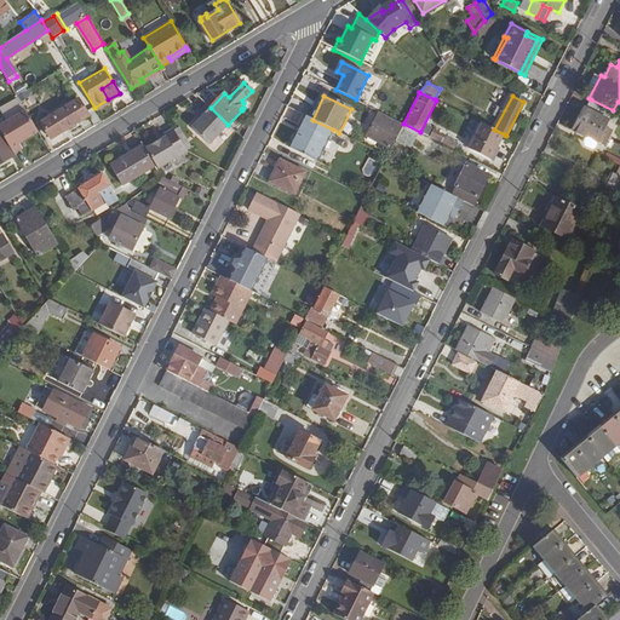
[(89,116),(78,99),(40,121),(51,138),(89,116)]
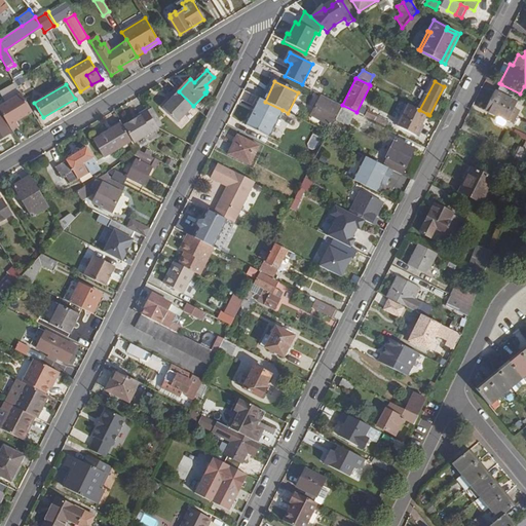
[(496,90),(486,111),(499,117),(505,120),(512,123),(519,110),(515,108),(517,104),(521,106),(525,97),(520,94),(501,84),(498,90),(496,90)]
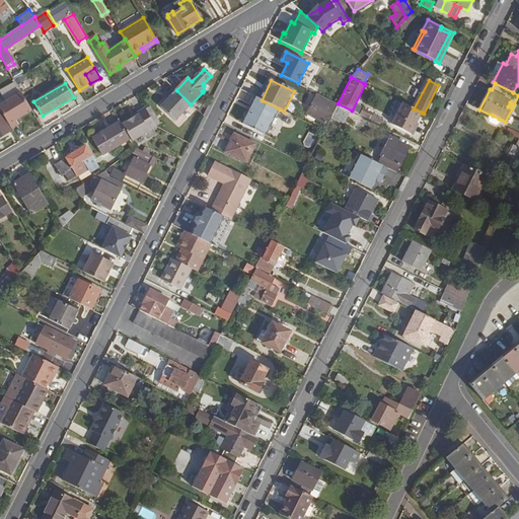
[(176,90),(173,87),(167,93),(170,96),(167,100),(160,106),(175,121),(191,104),(176,90)]
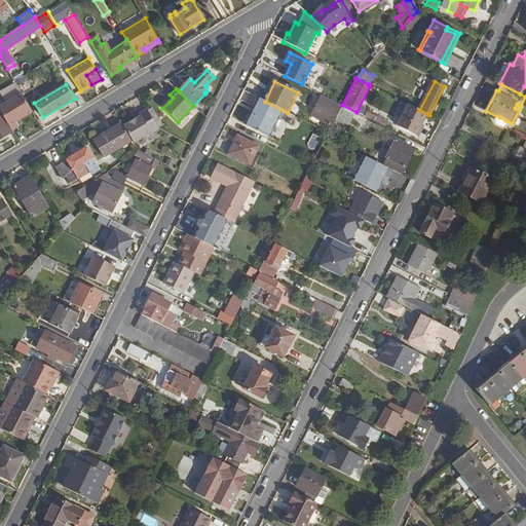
[(22,94),(0,106),(0,110),(11,130),(20,125),(17,121),(32,112),(22,94)]
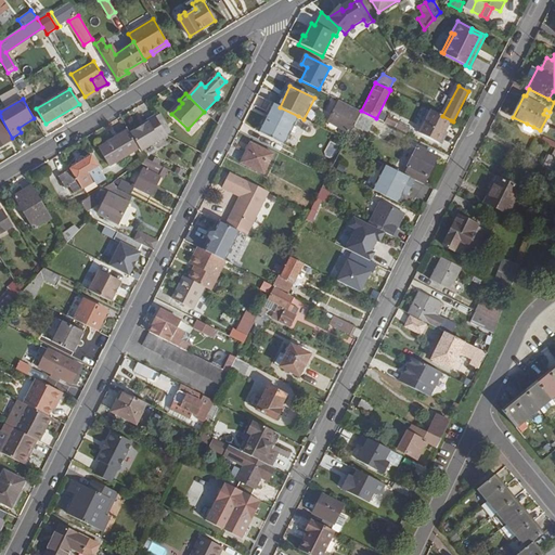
[(359,110),(339,100),(330,120),(336,125),(338,121),(350,127),(359,110)]
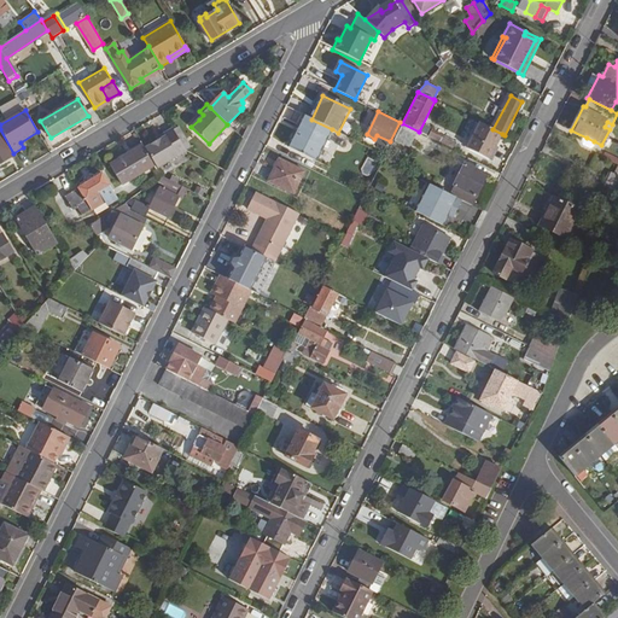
[(296,135),(290,149),(316,162),(332,129),(312,120),(305,117),(301,127),(304,128),(299,136),(296,135)]
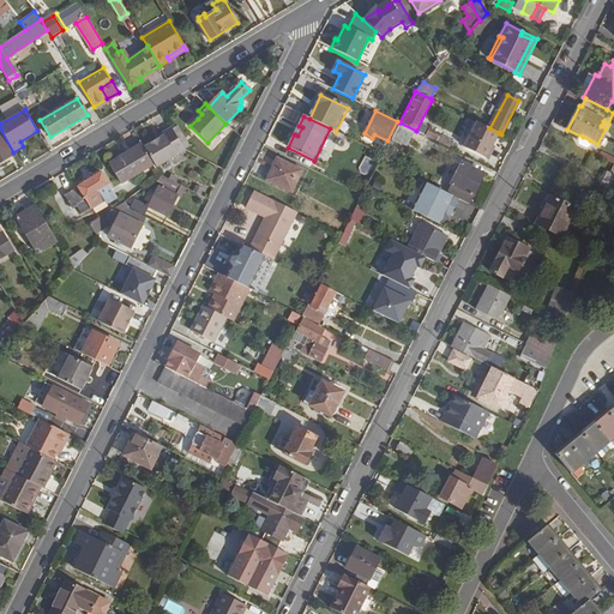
[(464,146),(487,158),(499,133),(489,128),(477,121),(464,146)]
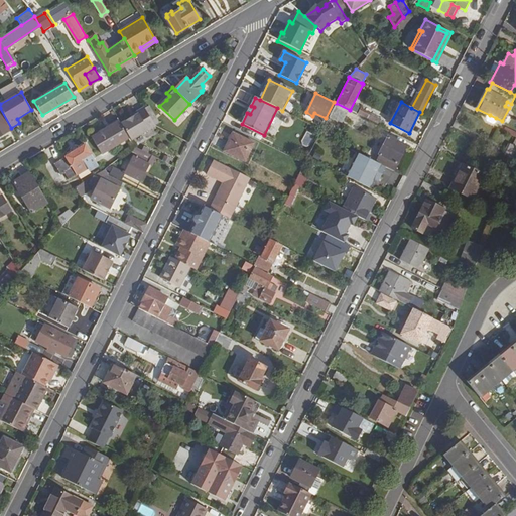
[(350,110),(336,103),(328,119),(341,126),(350,110)]
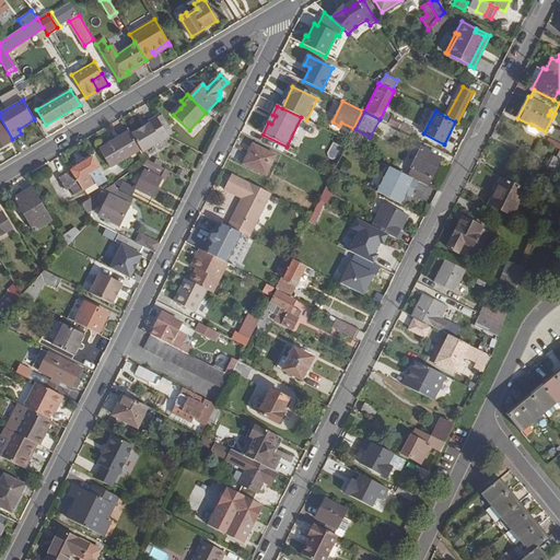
[(162,114),(156,117),(168,136),(174,133),(162,114)]
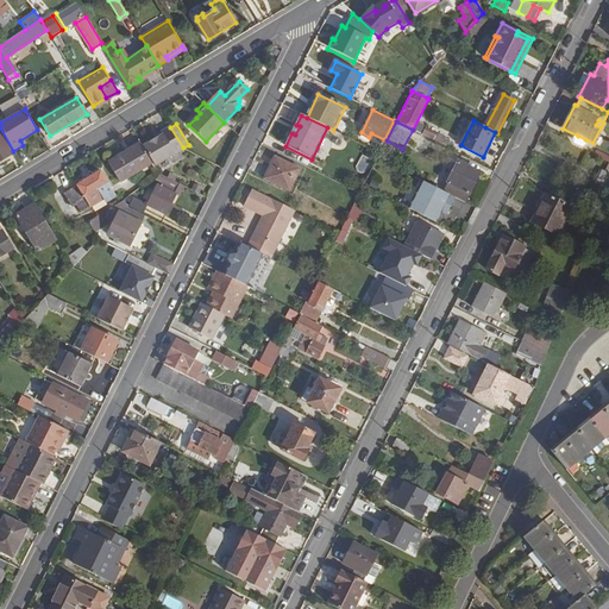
[(170,127),(163,131),(164,133),(156,138),(144,146),(154,163),(156,165),(183,149),(183,148),(170,127)]
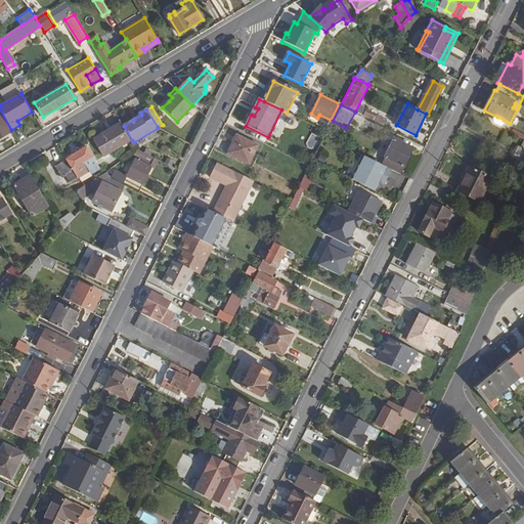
[(364,111),(362,116),(384,127),(387,122),(364,111)]
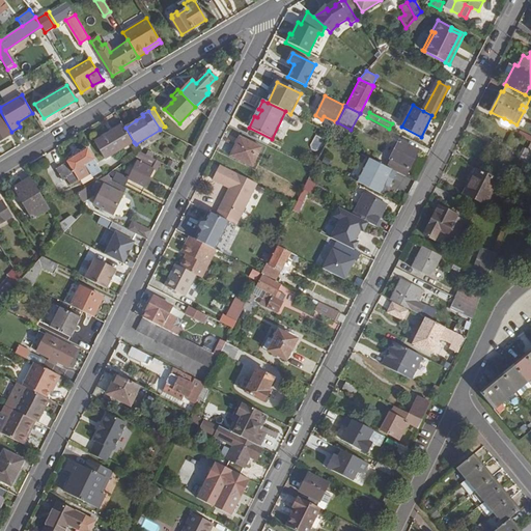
[(0,140),(10,135),(0,116),(0,140)]
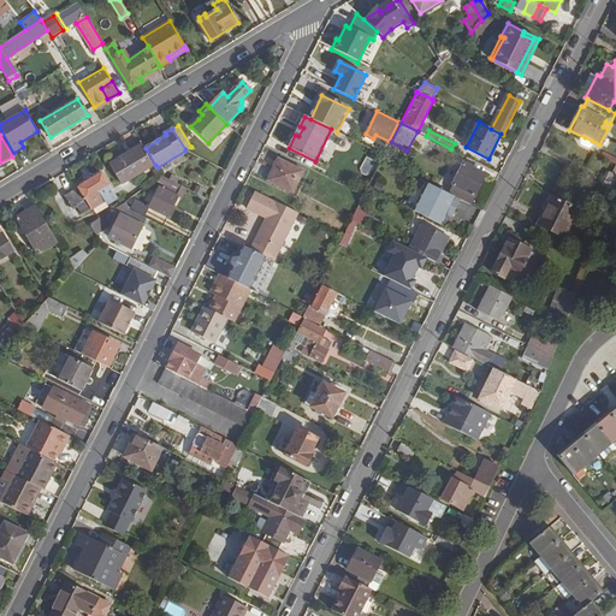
[(343,140),(336,136),(333,142),(341,146),(343,140)]
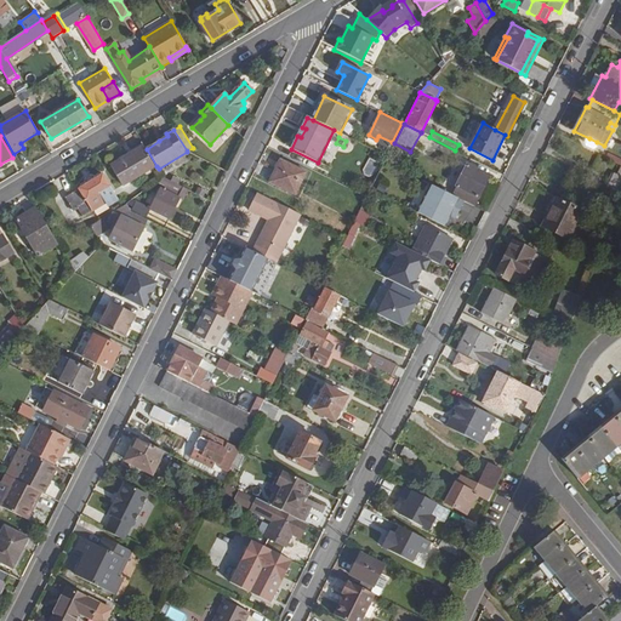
[(597,142),(590,138),(586,146),(593,149),(597,142)]
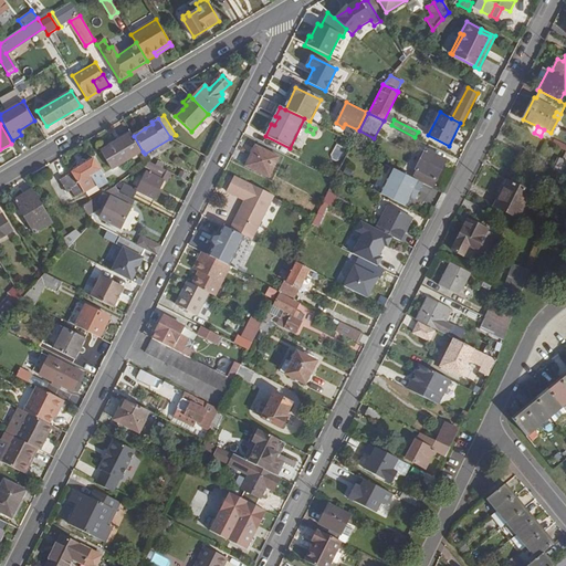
[(101,152),(113,170),(143,152),(134,136),(132,133),(101,152)]
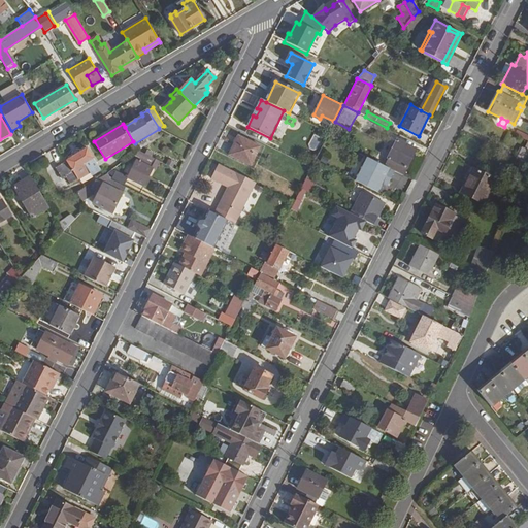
[(527,134),(518,130),(516,134),(527,140),(527,134)]
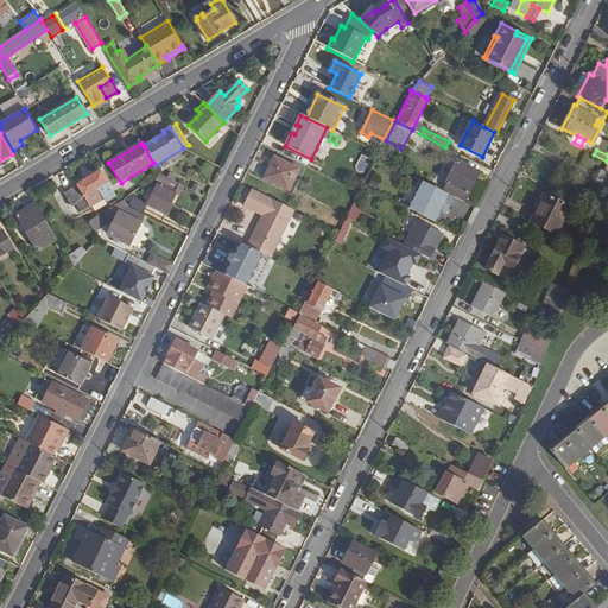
[(299,169),(276,157),(265,178),(290,190),(299,169)]
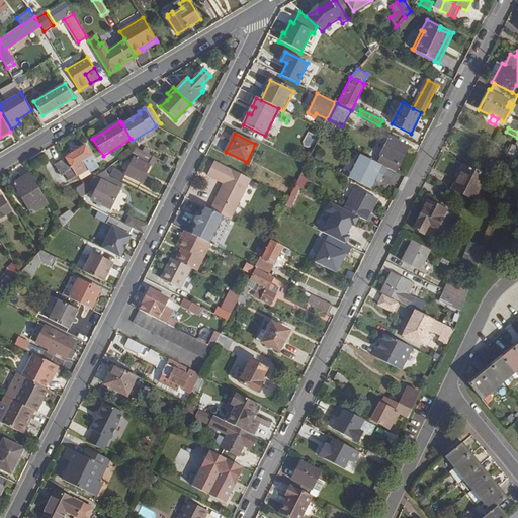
[(380,155),(380,156),(377,163),(397,172),(401,165),(399,164),(408,146),(390,137),(380,155)]
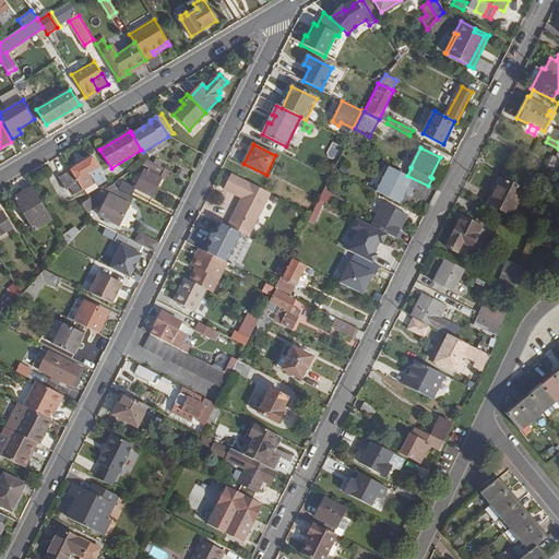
[(558,157),(555,156),(554,155),(547,166),(558,173),(558,157)]
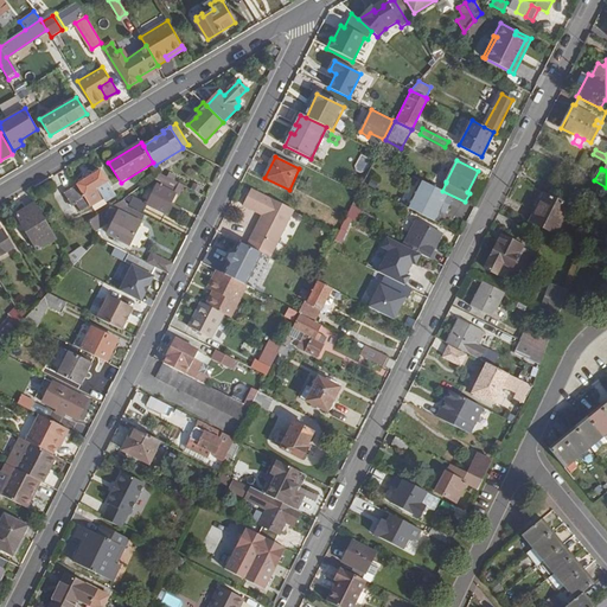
[(106,203),(116,197),(101,170),(77,185),(77,186),(63,195),(76,215),(89,205),(90,206),(103,199),(106,203)]
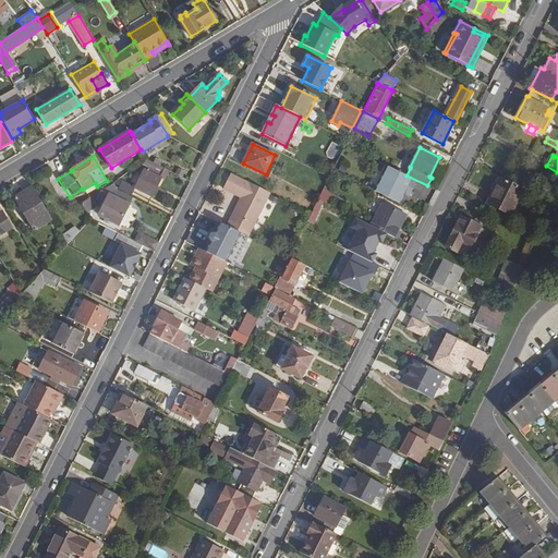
[(153,162),(148,160),(142,165),(146,166),(135,187),(153,196),(161,178),(165,179),(169,171),(160,166),(153,162)]
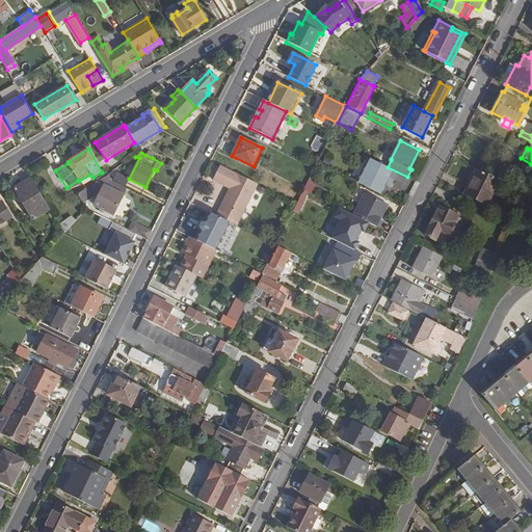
[(324,157),(322,162),(328,165),(331,160),(324,157)]
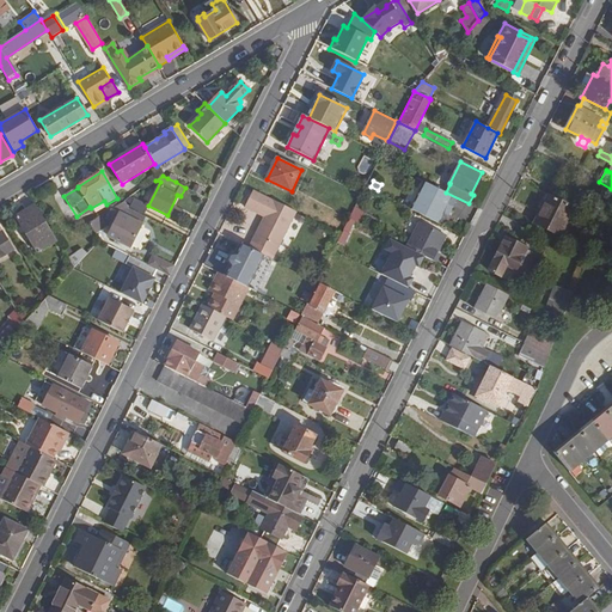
[(195,183),(193,190),(200,194),(203,188),(195,183)]
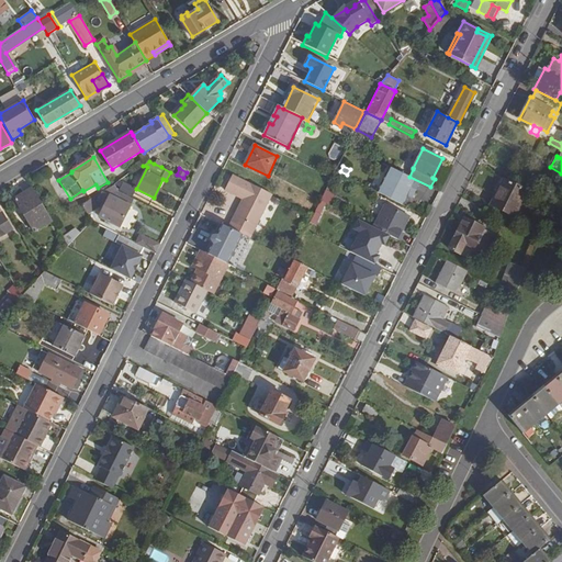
[(411,200),(418,183),(389,168),(377,191),(400,203),(403,204),(405,200),(402,199),(403,197),(411,200)]
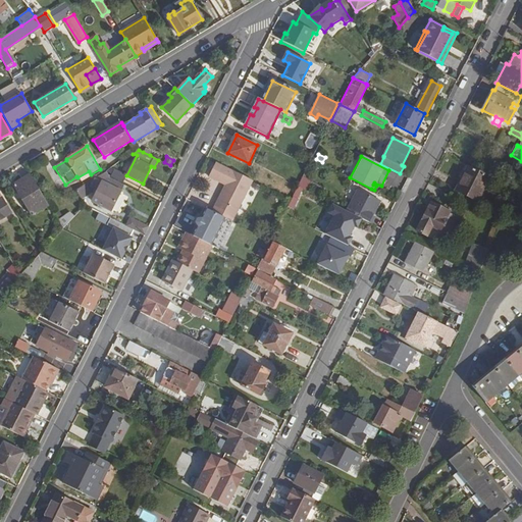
[(253,181),(217,163),(210,176),(223,184),(224,183),(227,185),(226,186),(213,212),(224,217),(232,221),(232,222),(253,181)]
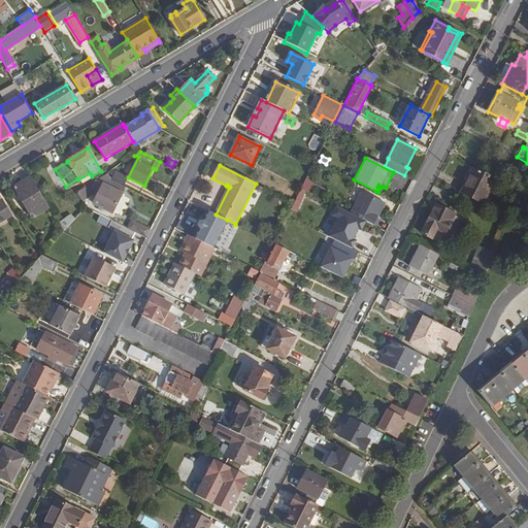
[(404,175),(385,166),(384,168),(403,177),(404,175)]
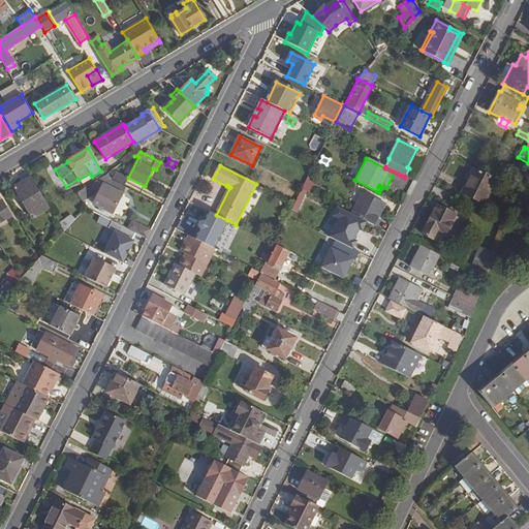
[(496,180),(474,168),(462,192),(485,204),(496,180)]
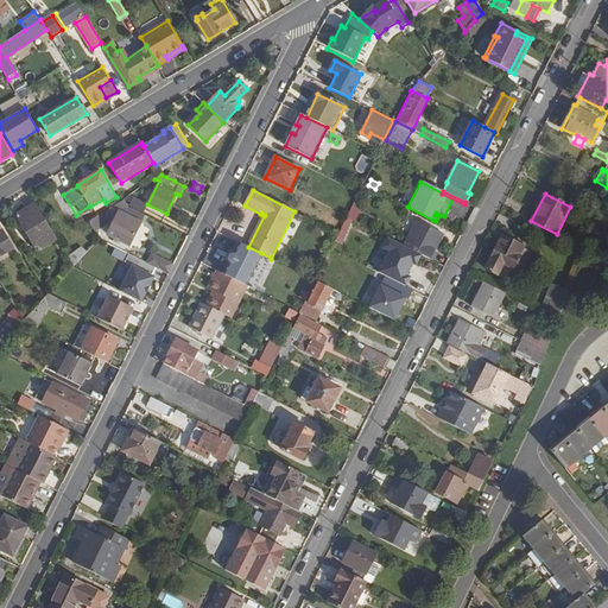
[(133,197),(128,206),(143,213),(147,204),(133,197)]
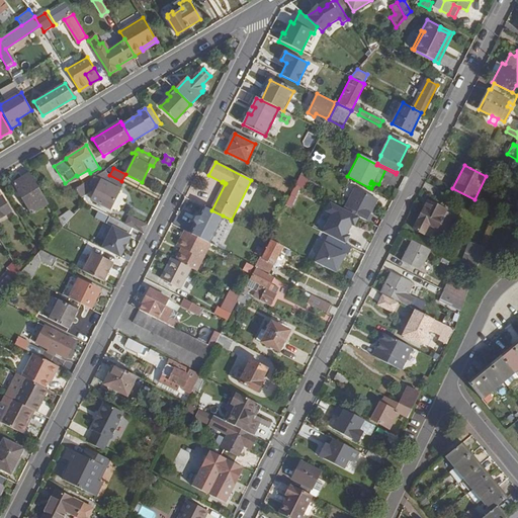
[(120,189),(123,183),(121,182),(110,176),(105,170),(94,177),(95,178),(91,185),(98,189),(92,199),(110,208),(117,195),(120,189)]
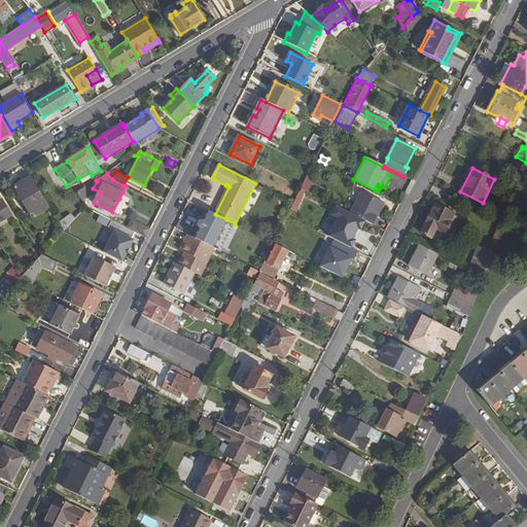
[(14,186),(32,217),(49,207),(31,177),(14,186)]
